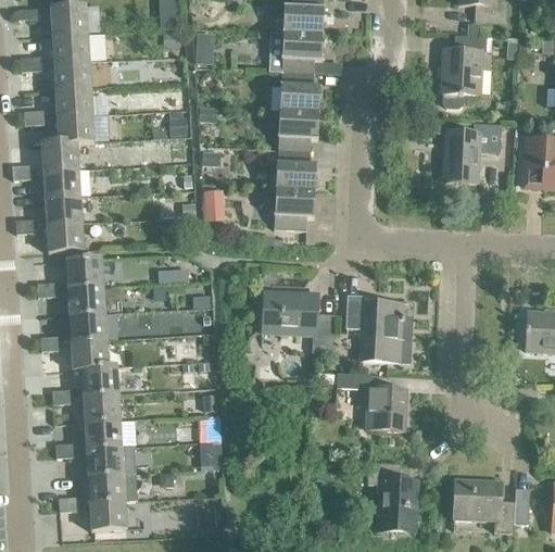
[(281,32),(281,33),(323,35),(323,34),(322,34),(323,10),(324,10),(324,8),(323,8),(323,0),(290,0),(290,7),(282,7),(282,8),(285,8),(284,32),(281,32)]
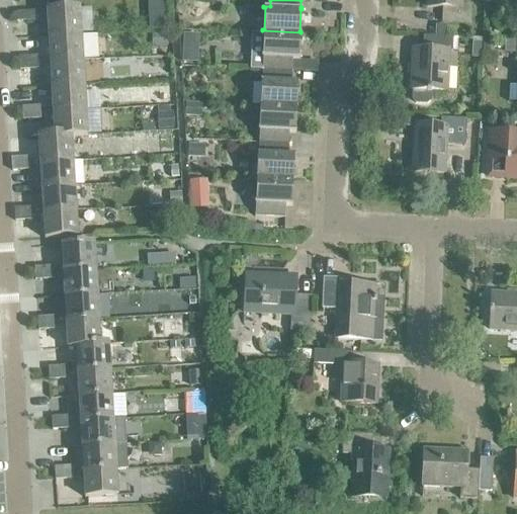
[(426,0),(426,4),(442,5),(442,19),(471,21),(472,2),(463,2),(463,0),(426,0)]
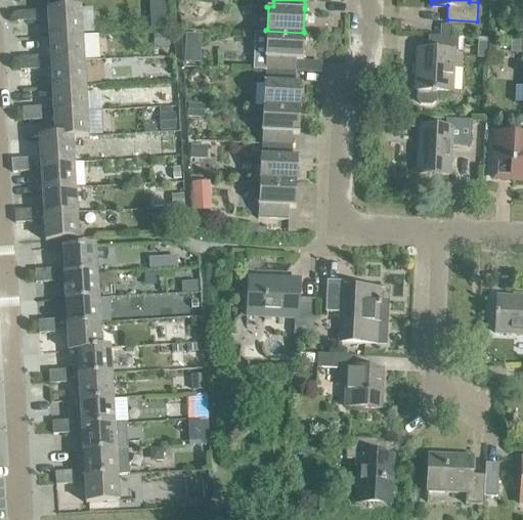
[(47,7),(48,33),(81,31),(81,30),(83,30),(83,16),(81,16),(80,6),(47,7)]
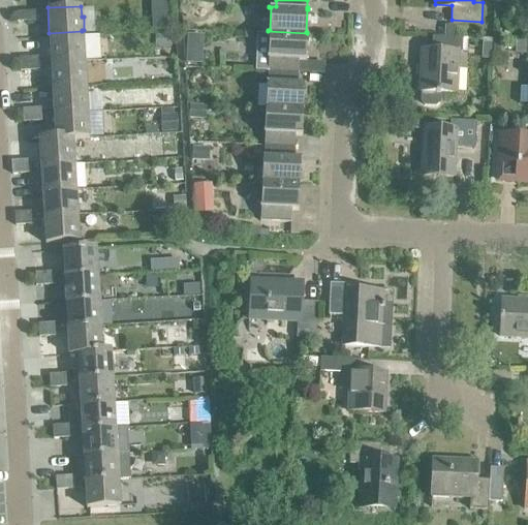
[(17,9),(18,19),(35,18),(34,8),(17,9)]
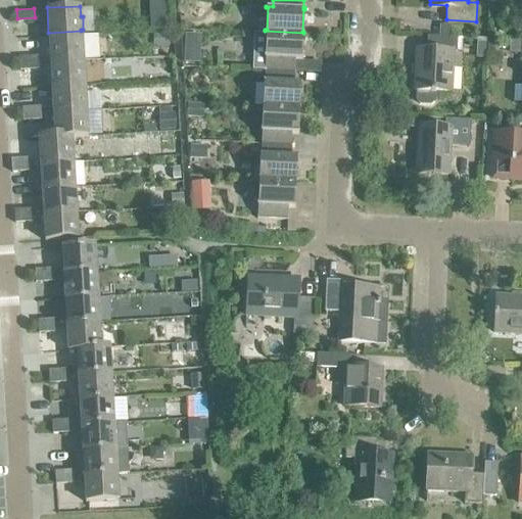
[(439,22),(439,34),(452,35),(452,22),(439,22)]
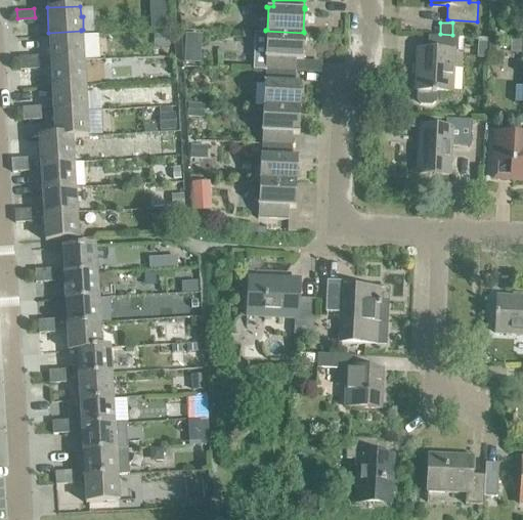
[(48,33),(50,58),(83,56),(83,55),(85,55),(84,41),(82,41),(81,31),(48,33)]
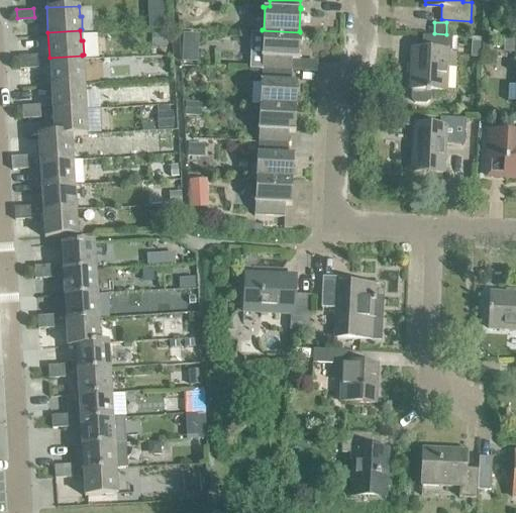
[(262,56),(262,67),(291,69),(292,57),(299,57),(299,56),(297,56),(299,32),(300,32),(262,30),(262,31),(264,31),(262,55),(261,54),(261,56),(262,56)]
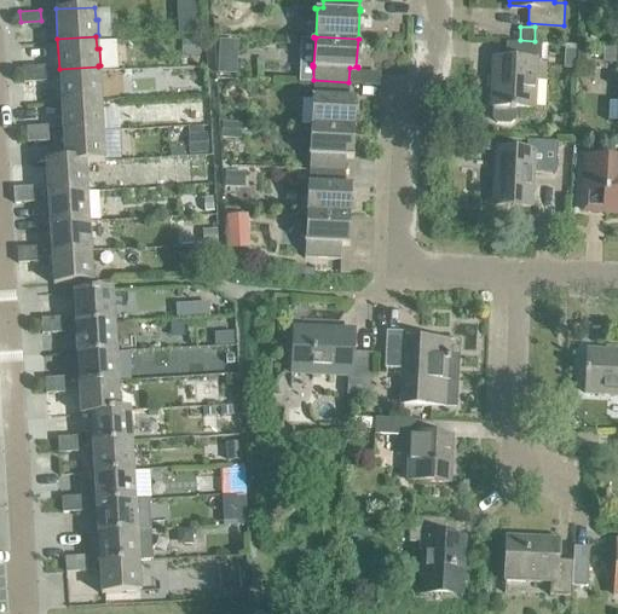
[(200,38),(180,38),(182,52),(200,52),(200,38)]
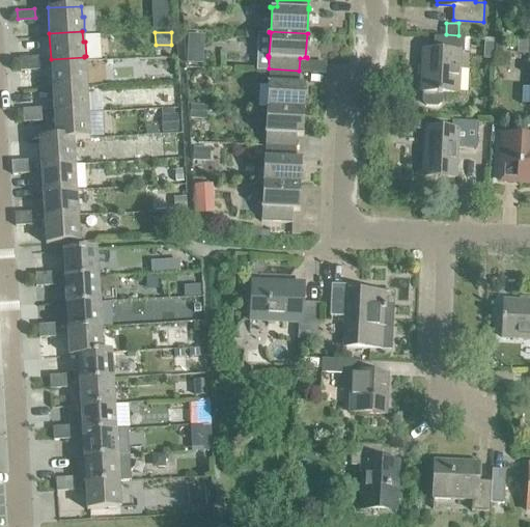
[(434,34),(434,47),(423,47),(421,90),(423,90),(423,100),(426,103),(438,103),(442,99),(442,91),(456,91),(459,49),(464,50),(465,35),(458,35),(446,34),(434,34)]
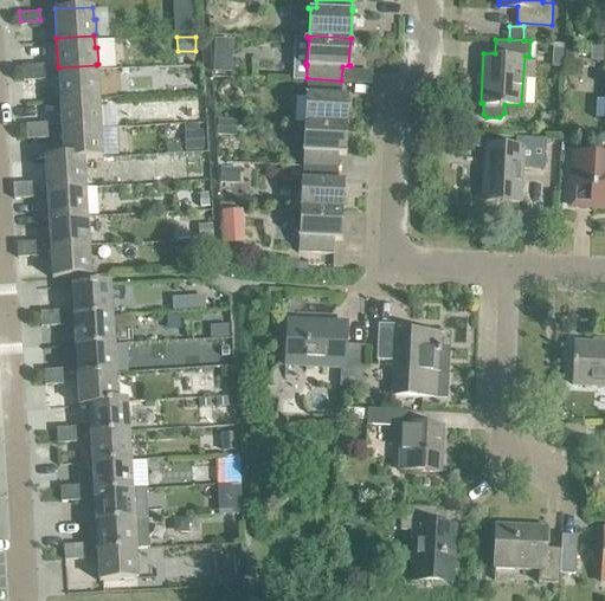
[(553,45),(553,64),(562,64),(562,46),(553,45)]
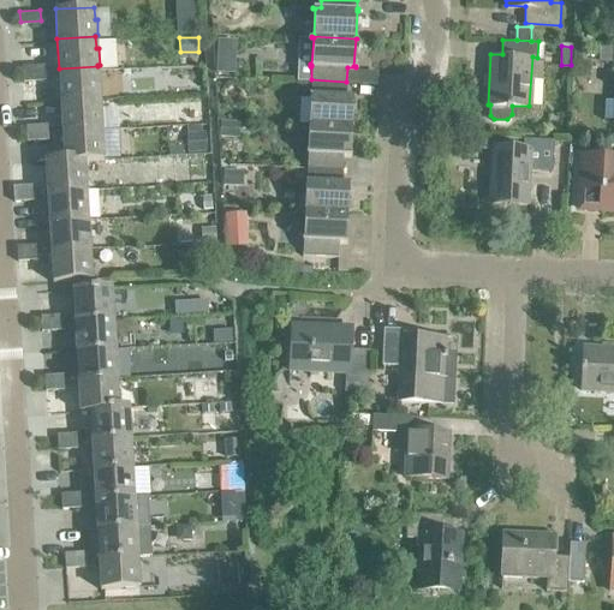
[(34,78),(33,64),(23,65),(23,79),(34,78)]
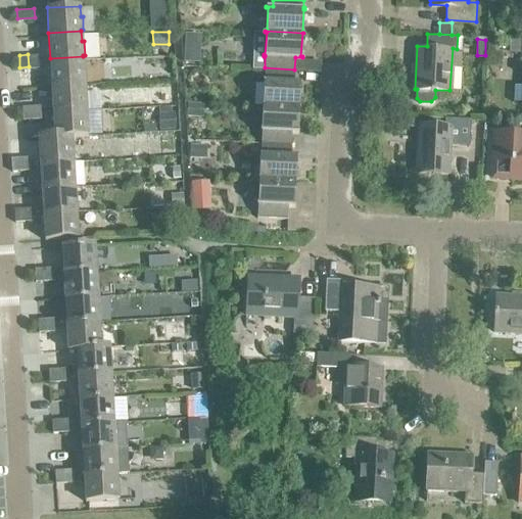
[(37,54),(28,54),(29,66),(38,66),(37,54)]
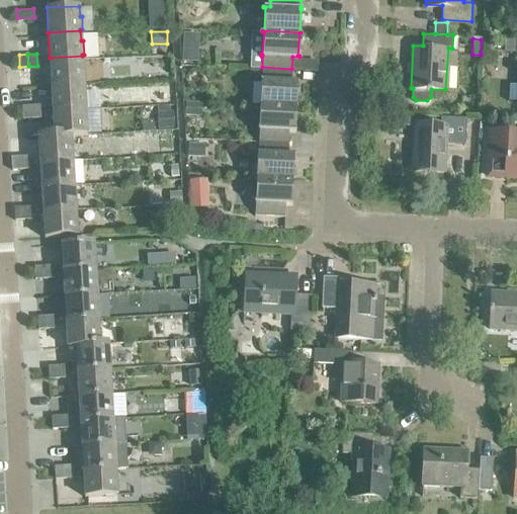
[(50,58),(51,83),(84,81),(83,79),(85,79),(85,66),(83,66),(82,56),(50,58)]
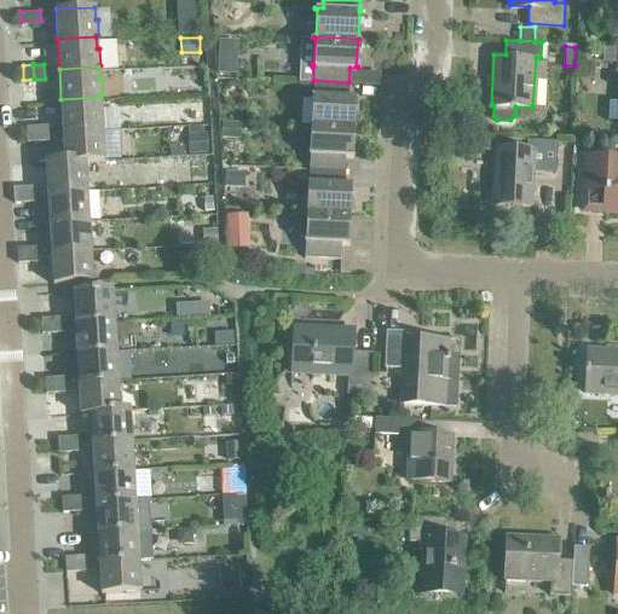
[(310,122),(310,123),(354,126),(354,125),(353,125),(354,97),(357,98),(357,96),(348,96),(348,82),(313,80),(312,94),(311,93),(311,96),(312,96),(311,122),(310,122)]
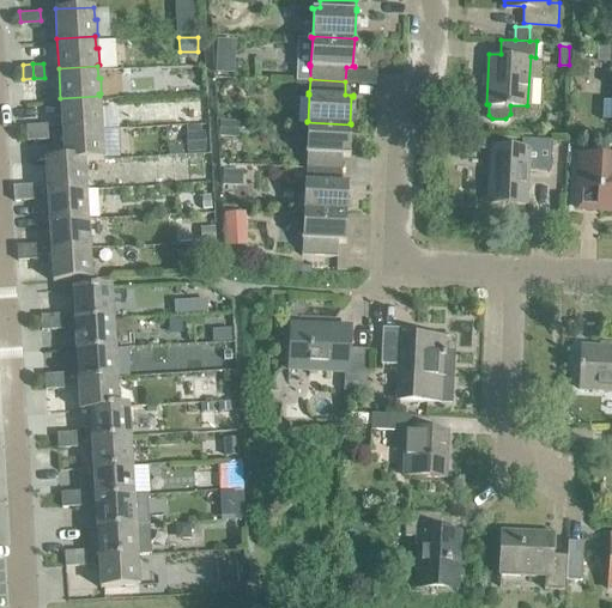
[(60,98),(62,127),(101,125),(101,123),(103,123),(102,108),(100,108),(100,96),(60,98)]
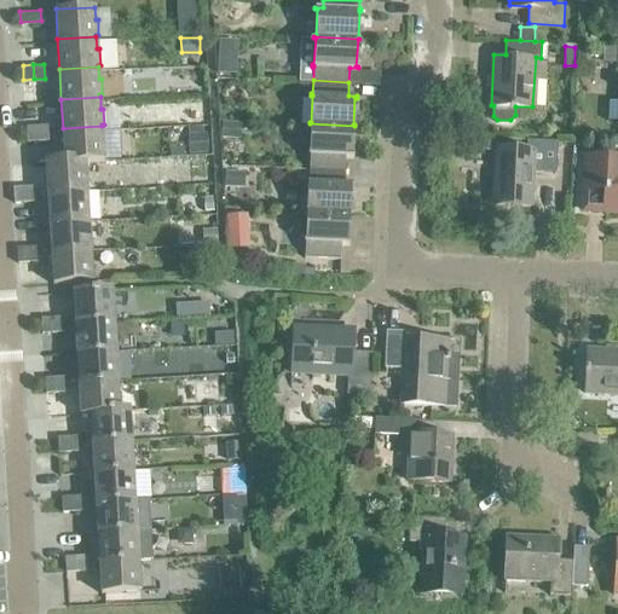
[(223,119),(221,134),(241,135),(242,120),(223,119)]
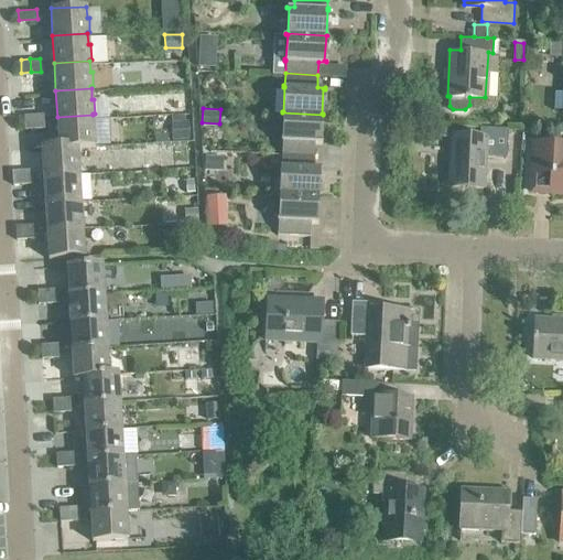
[(43,112),(33,114),(34,127),(44,126),(43,112)]
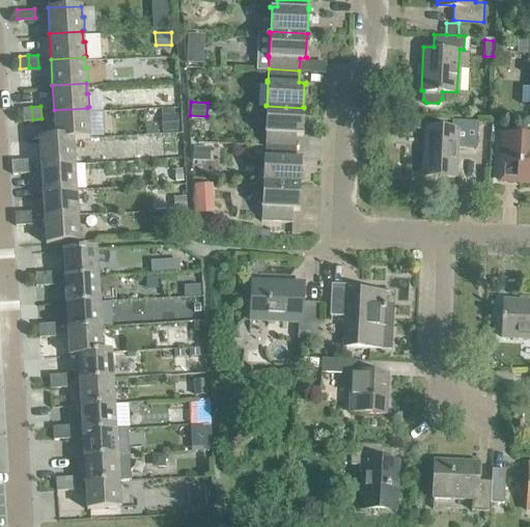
[(266,132),(265,143),(296,144),(296,133),(303,133),(303,132),(302,132),(303,108),(304,108),(266,106),(266,107),(267,107),(266,130),(265,130),(263,132),(266,132)]
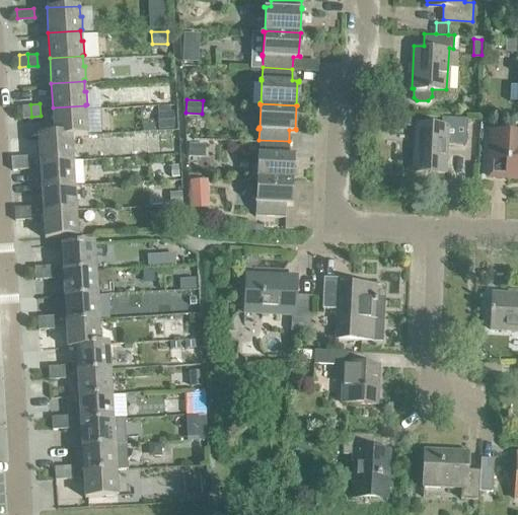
[(31,117),(30,104),(22,104),(22,117),(31,117)]
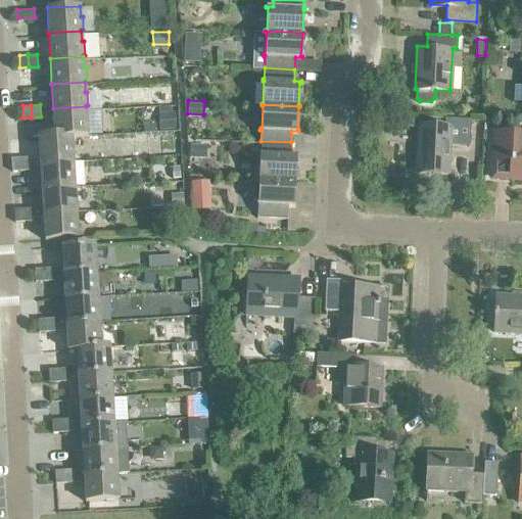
[(53,108),(54,134),(55,135),(72,134),(72,135),(88,134),(88,131),(90,131),(89,118),(87,118),(86,106),(53,108)]
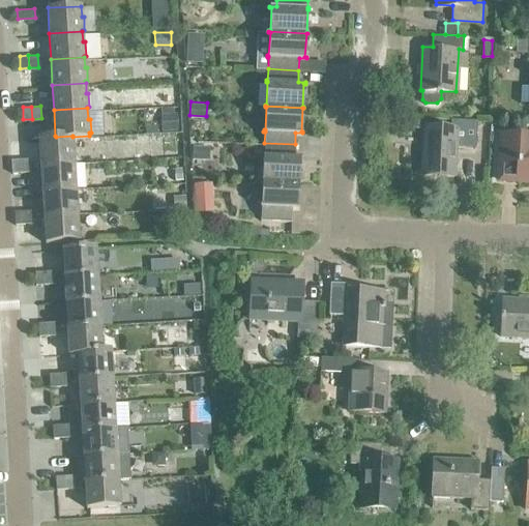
[(177,112),(162,112),(162,128),(177,128),(177,112)]
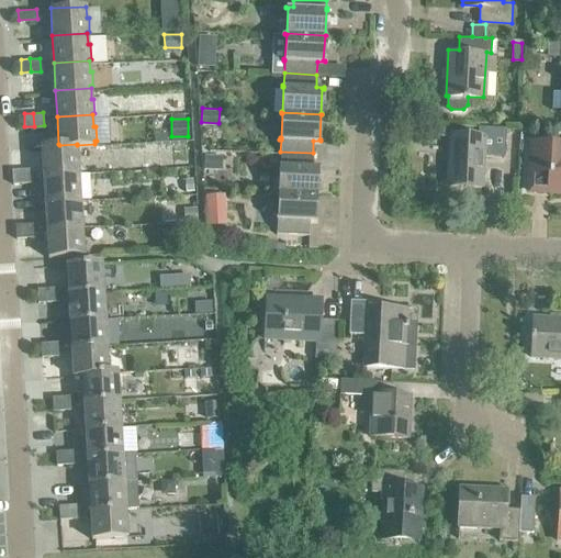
[(483,154),(505,155),(506,126),(479,124),(478,134),(451,133),(448,183),(481,185),(483,154)]
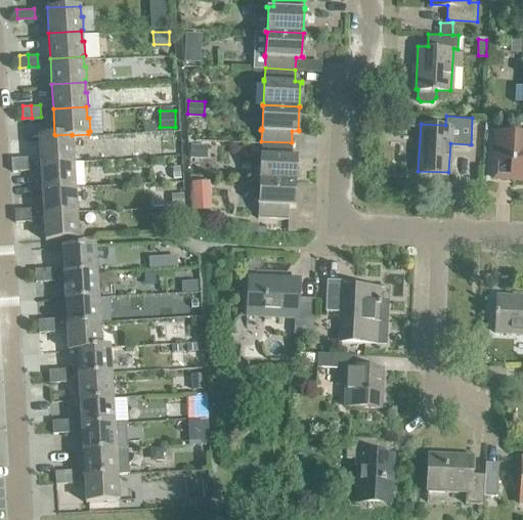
[(522,132),(495,131),(494,159),(498,159),(498,158),(512,159),(511,177),(522,177),(522,132)]
